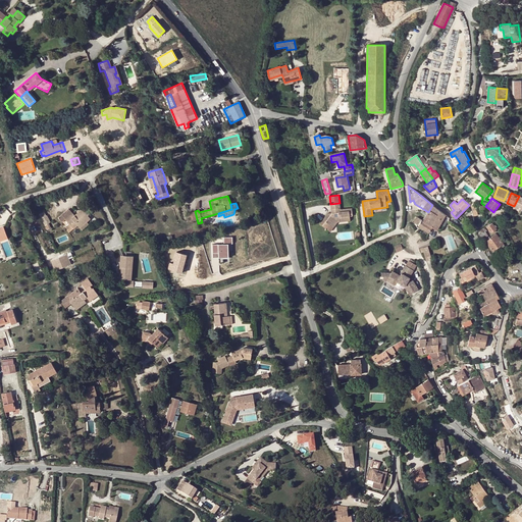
[(340,203),(330,204),(331,209),(333,209),(333,213),(331,213),(329,213),(321,224),(326,228),(329,224),(331,225),(335,220),(341,219),(341,221),(350,220),(350,216),(350,214),(353,214),(352,208),(340,210),(340,203)]
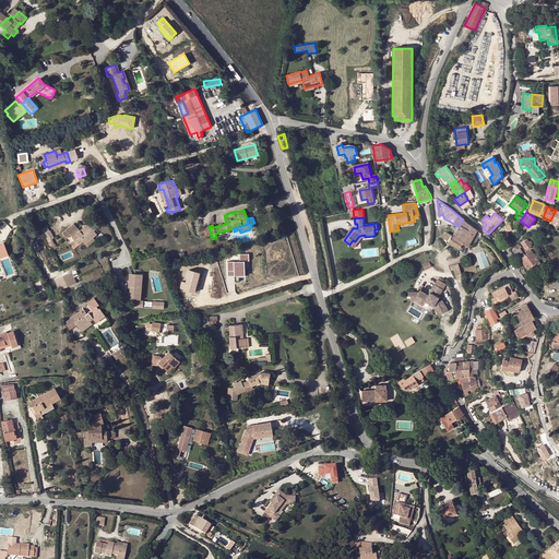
[(472,239),(477,230),(476,229),(463,219),(459,227),(454,236),(453,237),(463,244),(467,246),(472,239)]
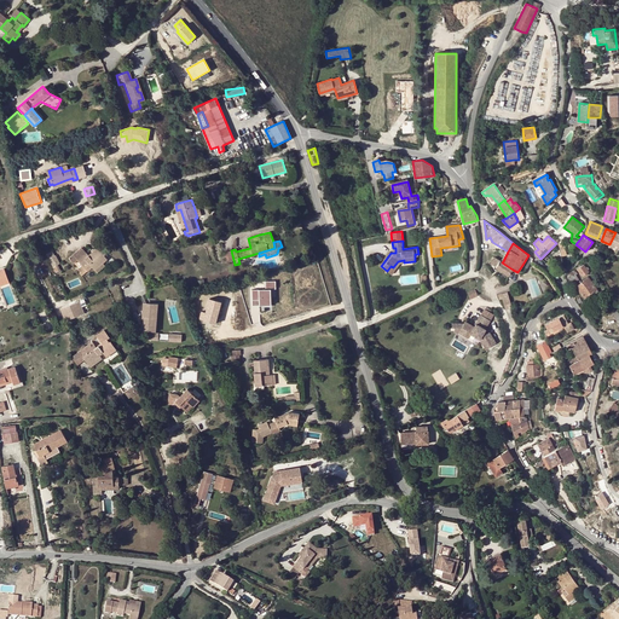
[(88,255),(86,253),(85,252),(82,255),(80,253),(70,261),(74,266),(79,261),(85,268),(87,271),(92,267),(97,273),(105,266),(103,264),(108,259),(104,256),(106,253),(100,246),(92,253),(94,255),(91,258),(88,255)]
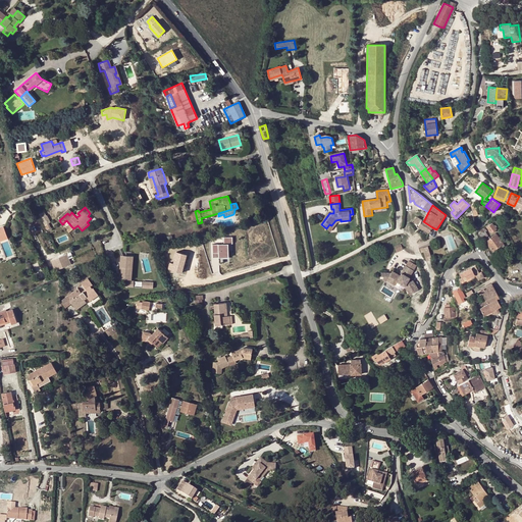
[(197,219),(195,211),(187,213),(190,222),(197,219)]
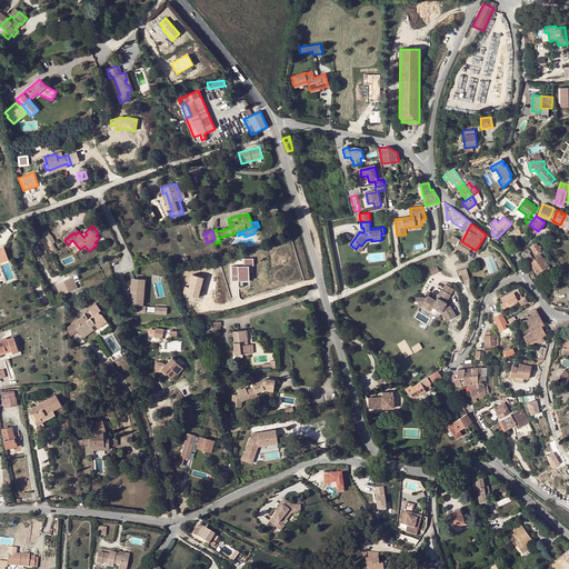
[(45,238),(49,246),(53,243),(56,242),(51,235),(45,238)]
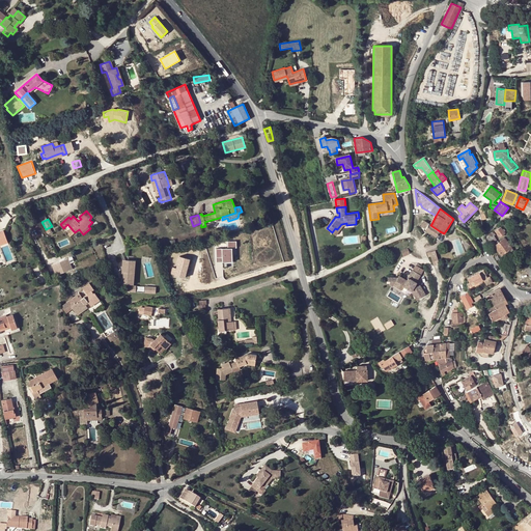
[(335,228),(332,232),(336,235),(343,225),(346,225),(346,223),(341,224),(337,229),(335,228)]
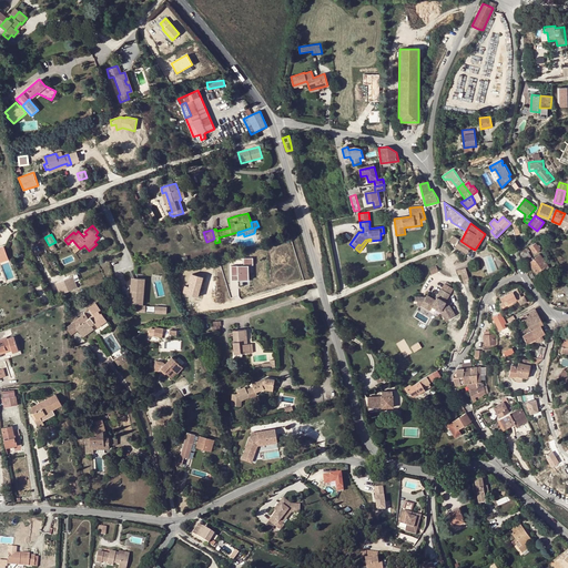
[(467,253),(470,247),(460,241),(462,240),(459,239),(457,242),(455,240),(453,242),(455,245),(467,253)]
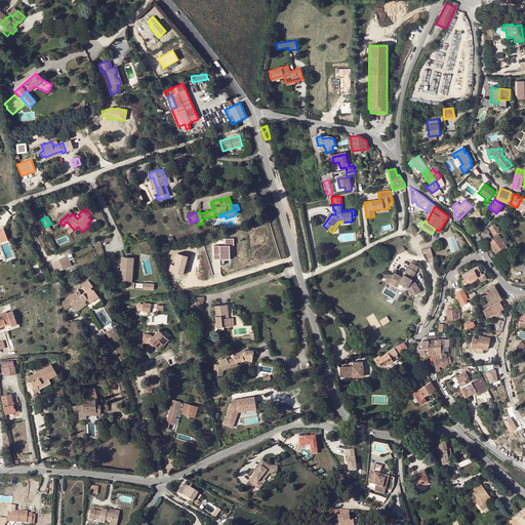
[(489,228),(494,235),(499,231),(494,225),(489,228)]
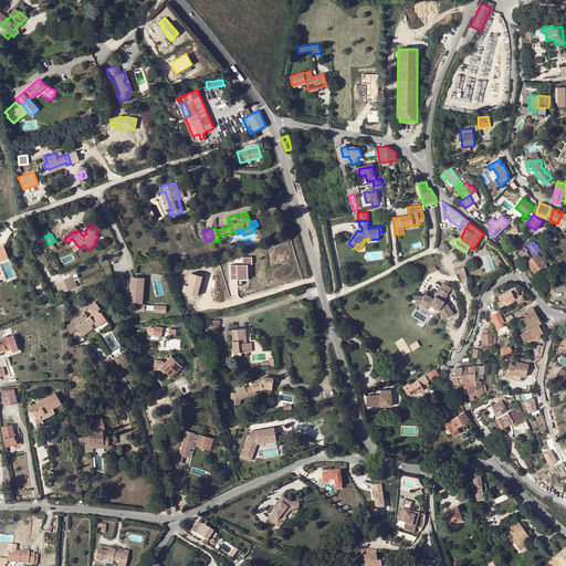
[(526,248),(519,253),(524,259),(530,255),(526,251),(527,250),(526,248)]
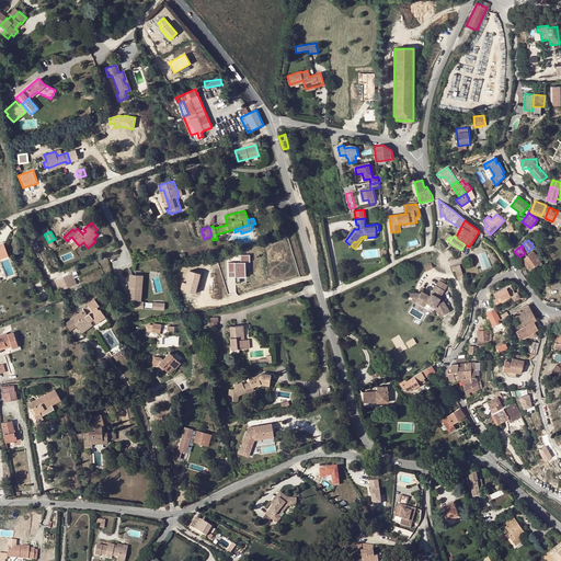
[(522,260),(529,270),(540,262),(534,252),(522,260)]
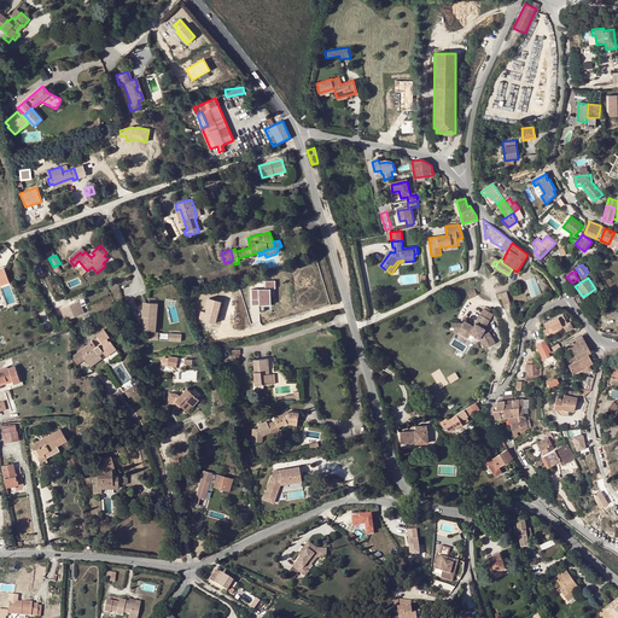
[(275,289),(275,280),(264,280),(266,289),(251,290),(251,299),(258,299),(258,305),(260,312),(264,312),(264,304),(270,304),(270,289),(275,289)]
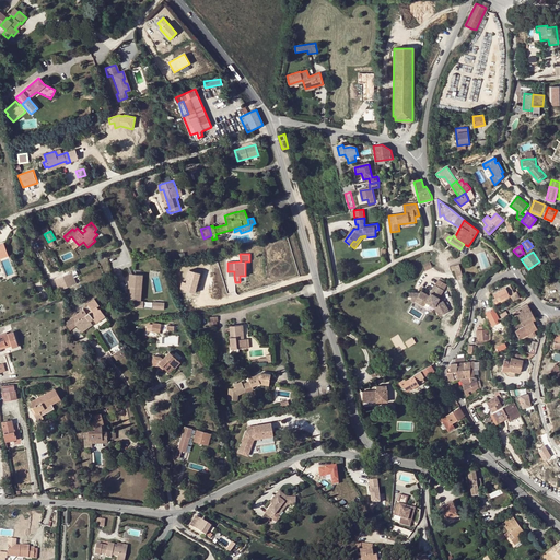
[(539,261),(528,269),(532,273),(543,266),(539,261)]
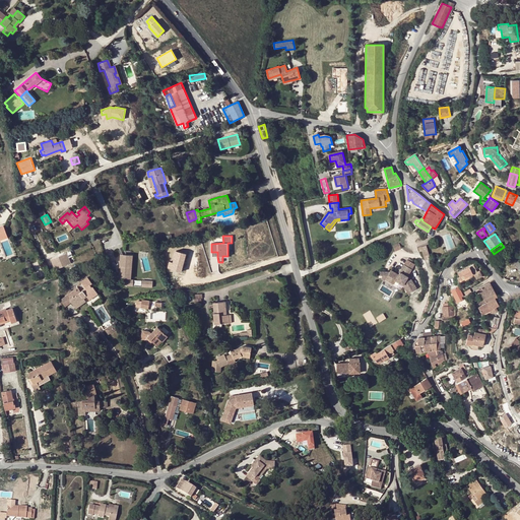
[(426,245),(421,247),(426,260),(430,258),(426,245)]
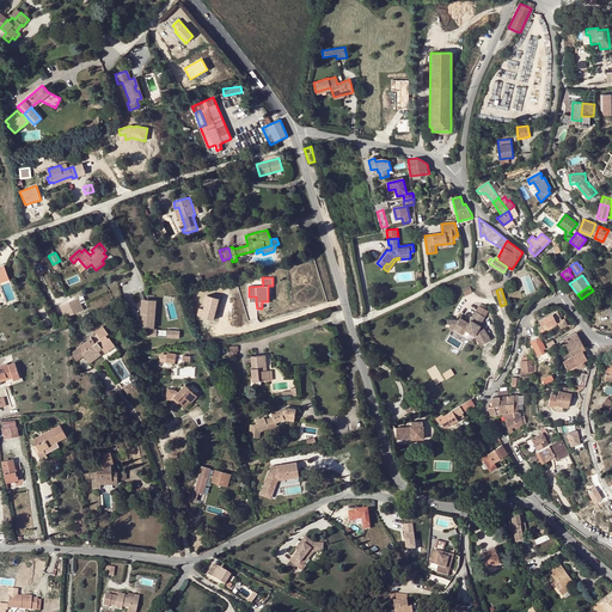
[(200,308),(197,316),(213,320),(219,298),(207,295),(203,310),(200,308)]
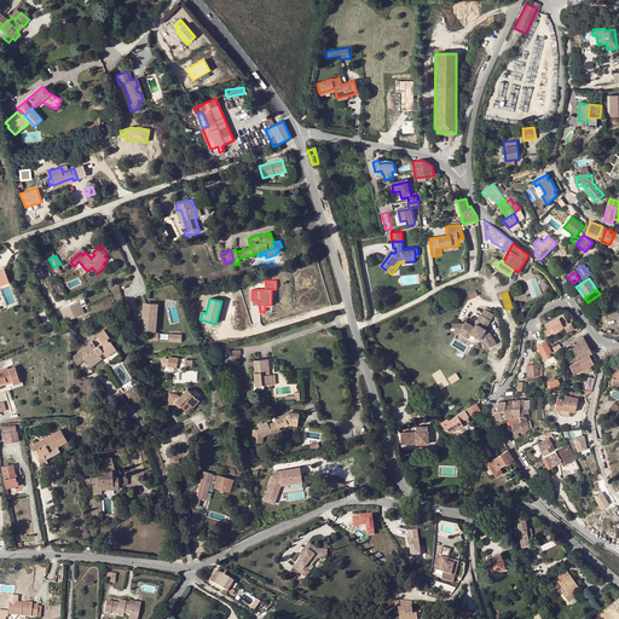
[(77,302),(65,307),(70,319),(82,314),(77,302)]
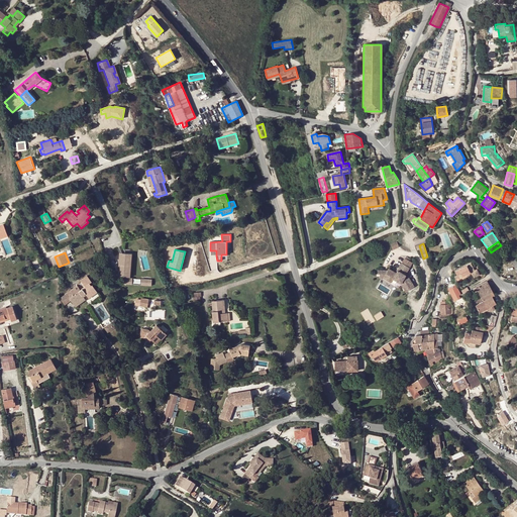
[(129,254),(119,254),(118,274),(123,274),(122,284),(132,285),(132,278),(126,278),(126,274),(127,274),(127,268),(125,267),(129,263),(129,254)]
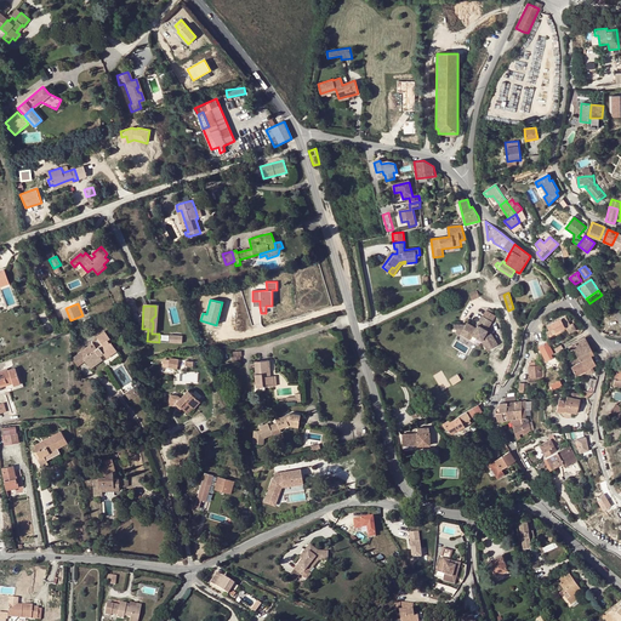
[(66,308),(58,311),(63,323),(70,320),(66,308)]
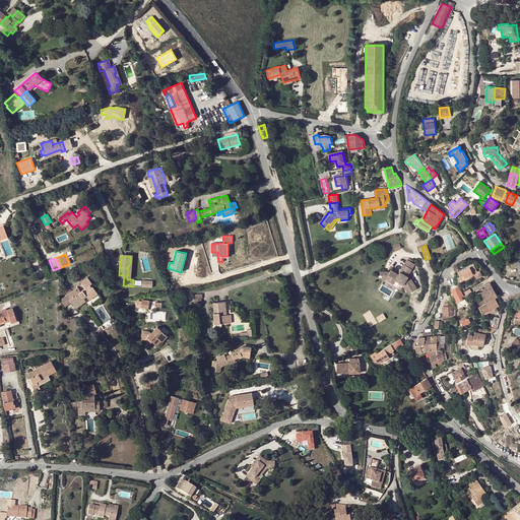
[(398,275),(390,271),(379,271),(379,275),(382,275),(382,280),(385,280),(393,284),(395,280),(403,285),(409,294),(416,287),(410,279),(408,280),(406,279),(413,265),(406,261),(398,275)]
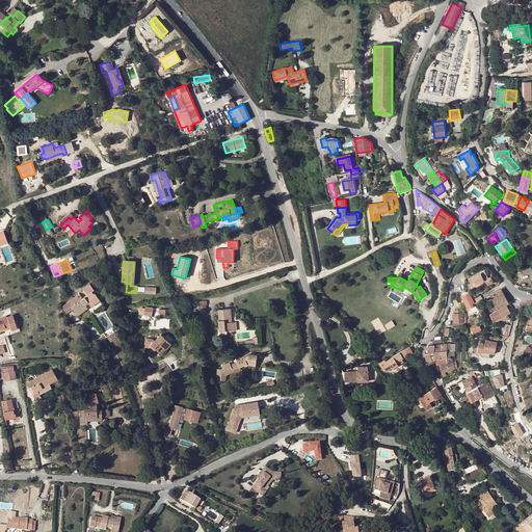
[(484,270),(480,272),(484,281),(485,280),(487,285),(494,283),(490,276),(488,277),(484,270)]
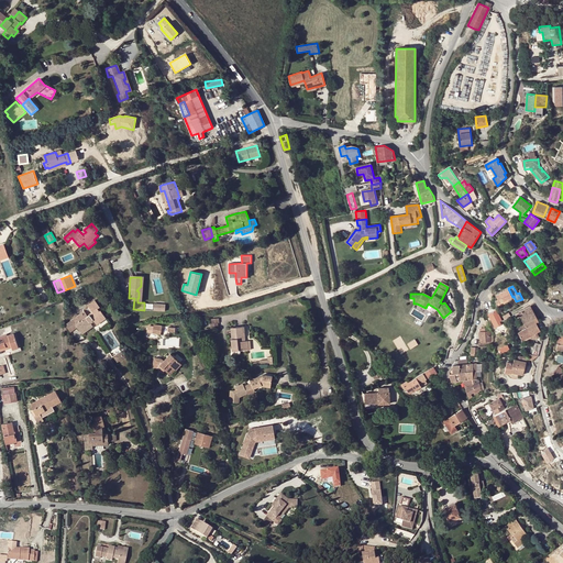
[(508,288),(496,295),(498,299),(496,300),(497,304),(512,297),(508,288)]
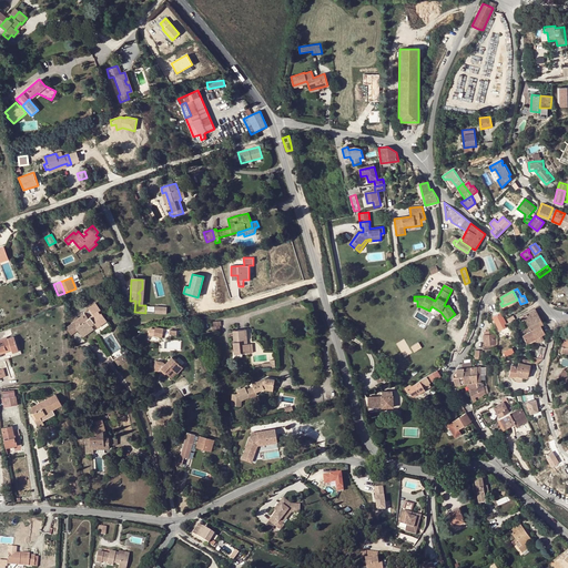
[(72,323),(78,330),(80,334),(85,331),(87,332),(92,327),(91,326),(94,324),(97,327),(107,321),(101,313),(100,313),(99,312),(101,310),(95,303),(88,308),(92,314),(88,318),(84,314),(72,323)]
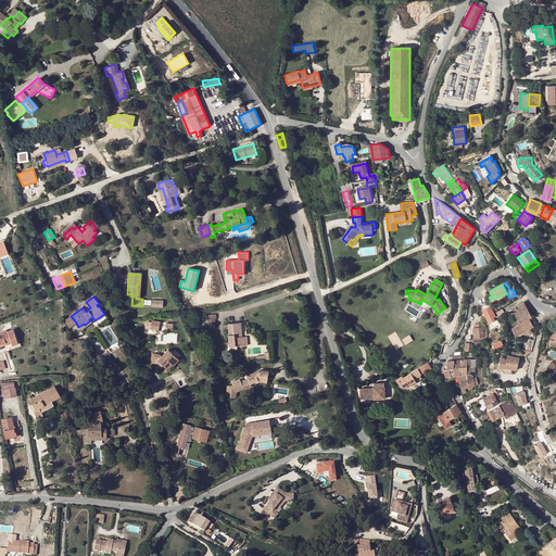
[(528,310),(525,302),(512,308),(513,310),(516,316),(528,310)]
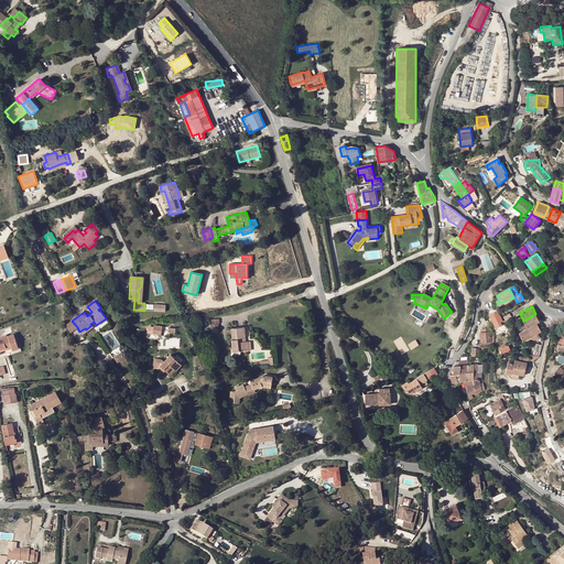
[(501,322),(503,321),(498,308),(489,313),(496,327),(502,325),(501,322)]
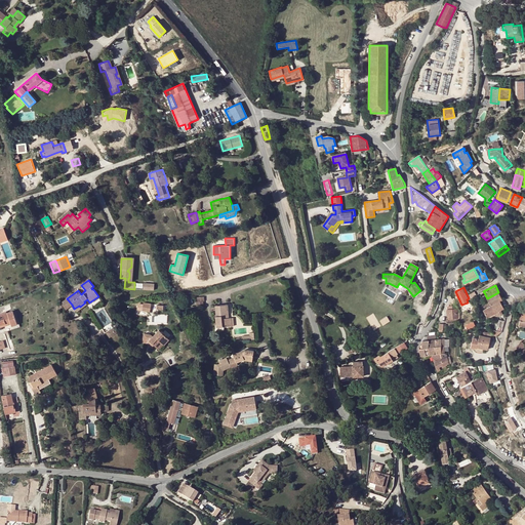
[(490,305),(501,299),(498,292),(487,298),(489,303),(490,305)]
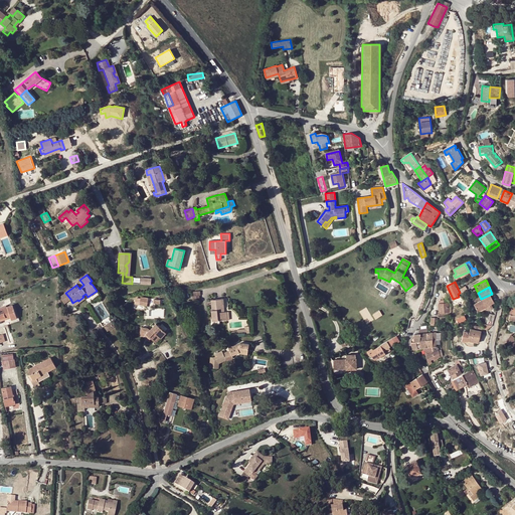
[(65,293),(60,297),(60,299),(64,304),(70,299),(65,293)]
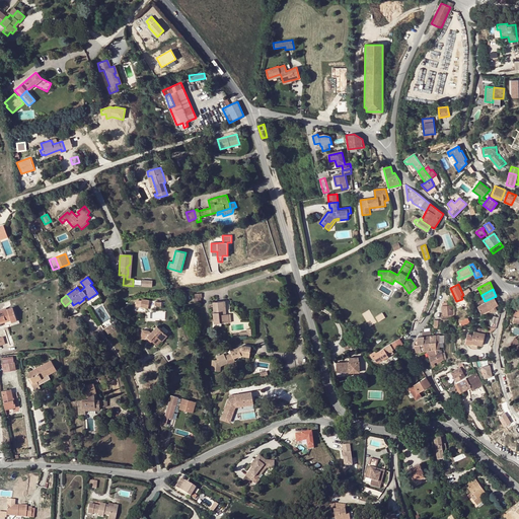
[(477,307),(482,313),(490,309),(490,310),(491,313),(497,310),(496,307),(499,305),(495,298),(477,307)]
